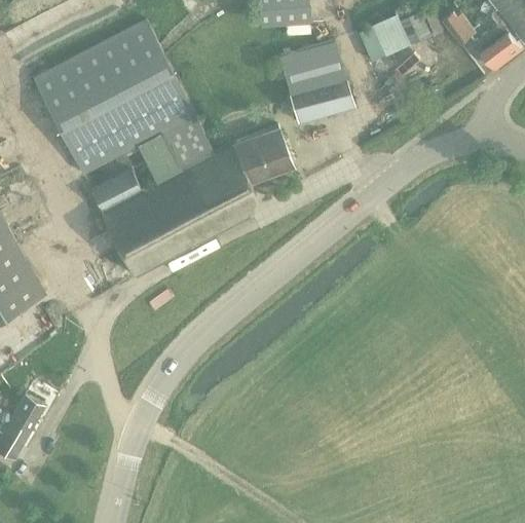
[(307,0),(258,0),(260,28),(309,24),(307,0)]
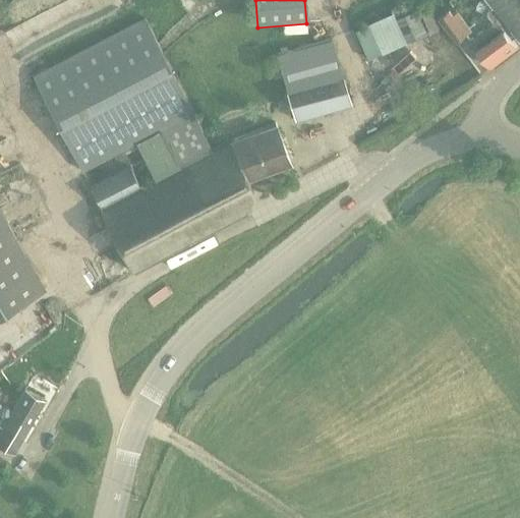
[(519,0),(485,0),(519,42),(519,41),(519,0)]
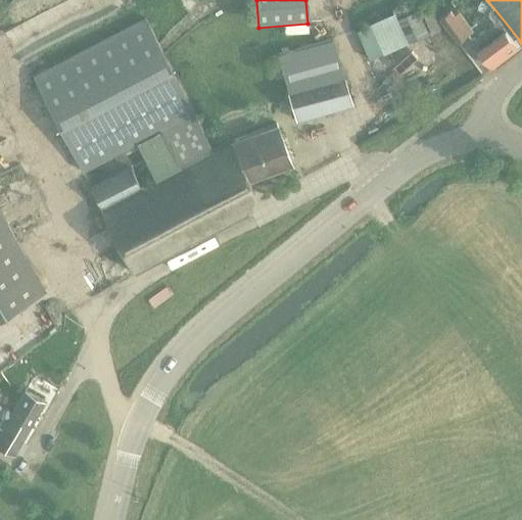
[(494,25),(471,42),(479,52),(478,52),(492,71),(519,50),(502,29),(507,25),(496,11),(488,17),(494,25)]
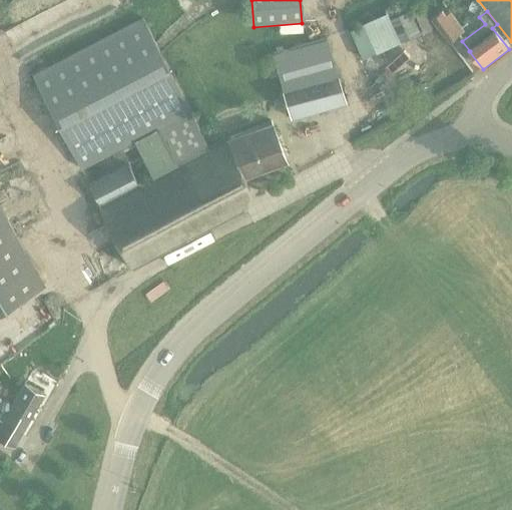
[(410,12),(389,21),(400,44),(420,35),(410,12)]
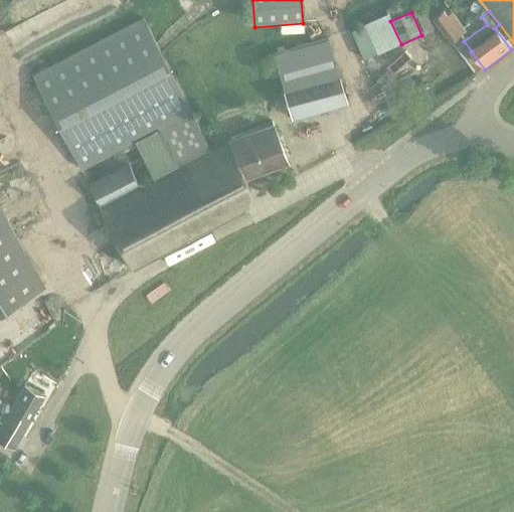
[(460,37),(460,36),(443,14),(434,21),(451,44),(460,37)]
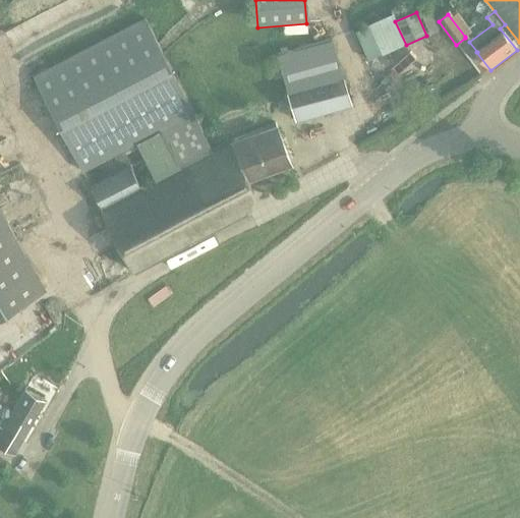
[(81,173),(162,132),(180,169),(212,153),(192,116),(194,115),(145,21),(33,80),(81,173)]
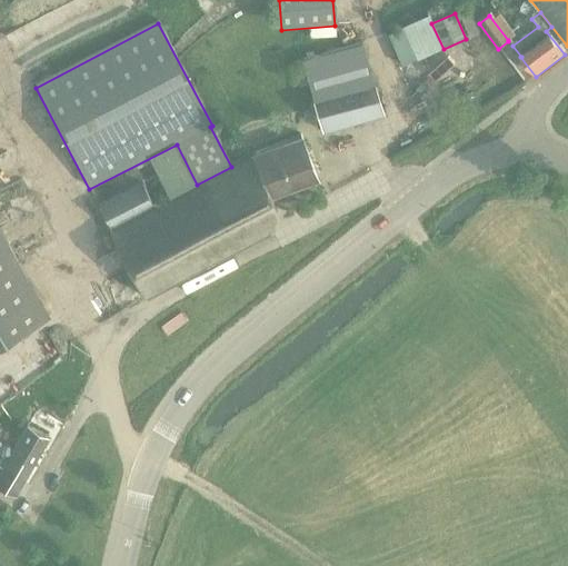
[(361,46),(300,63),(322,135),(382,117),(361,46)]
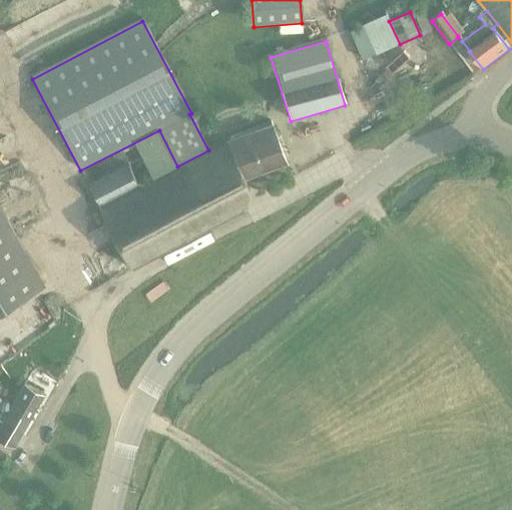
[(177,166),(138,186),(128,167),(89,187),(130,269),(243,209),(248,190),(243,179),(286,163),(271,123),(226,140),(208,150),(177,166)]
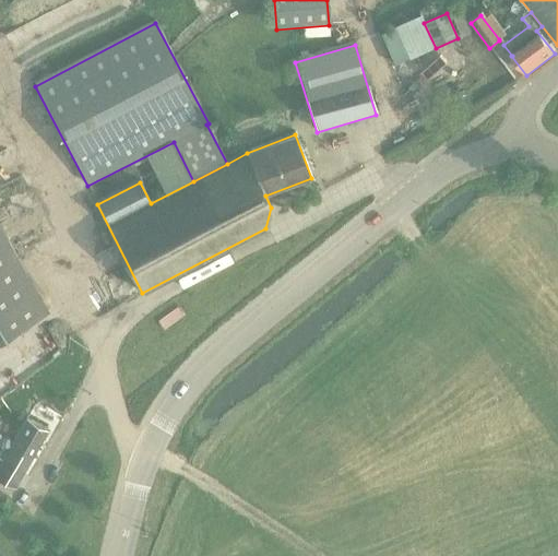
[(0,269),(16,260),(13,252),(8,244),(0,231),(0,269)]
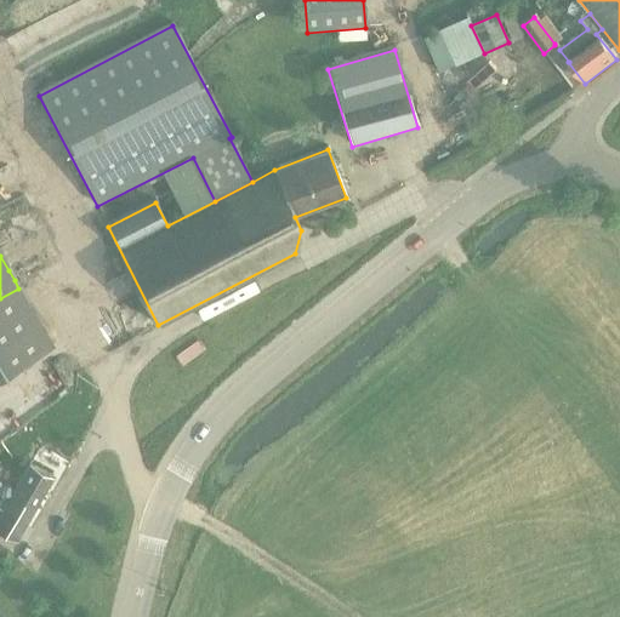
[(12,460),(0,480),(0,491),(11,498),(28,468),(12,460)]
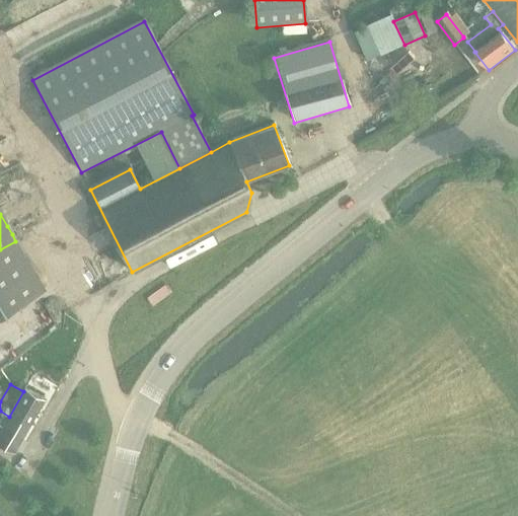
[(23,391),(9,417),(28,427),(44,401),(24,390),(23,391)]
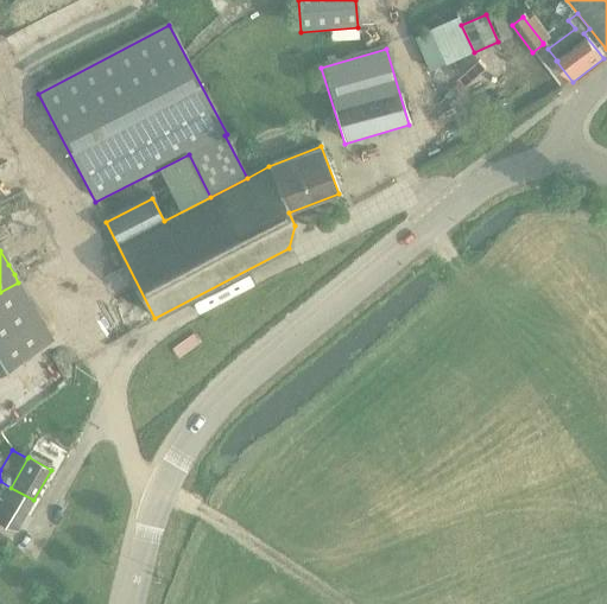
[(0,506),(11,488),(0,481),(0,506)]
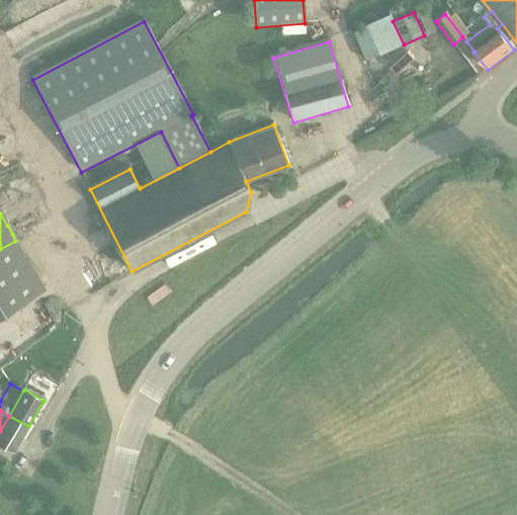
[(0,444),(14,452),(28,426),(9,416),(0,431),(0,444)]
